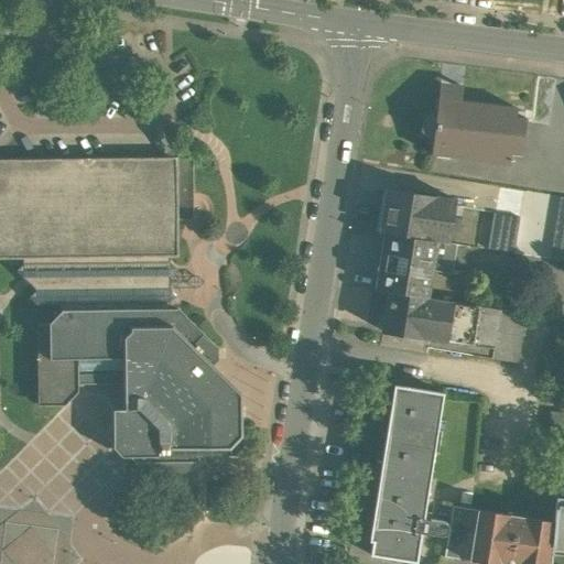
[(516,107),(437,97),(435,115),(433,115),(423,117),(421,131),(431,137),(433,138),(431,153),(452,155),(453,145),(521,154),(525,119),(514,118),(516,107)]
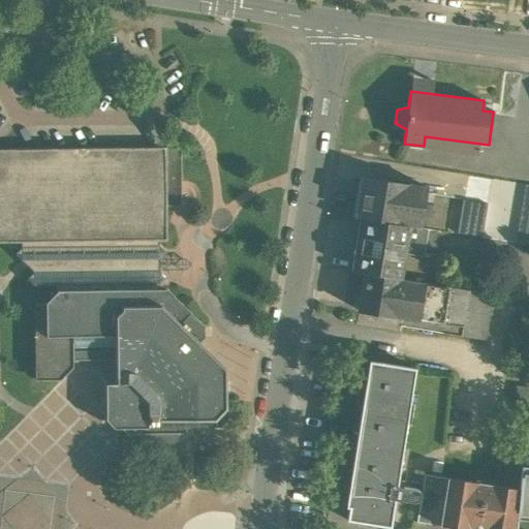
[(183,130),(166,130),(166,148),(166,207),(183,207),(183,130)]
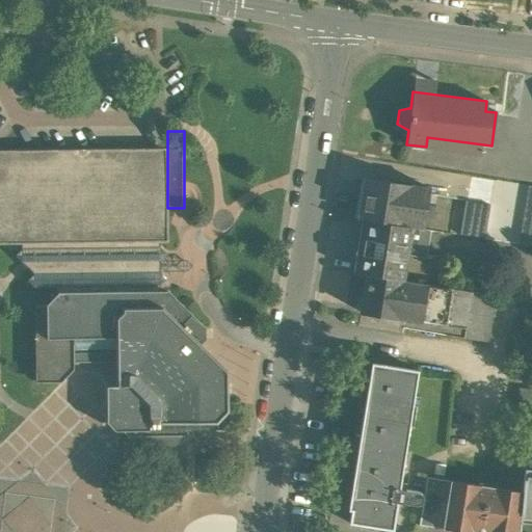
[(167,208),(167,149),(0,150),(0,242),(161,241),(167,241),(167,208)]
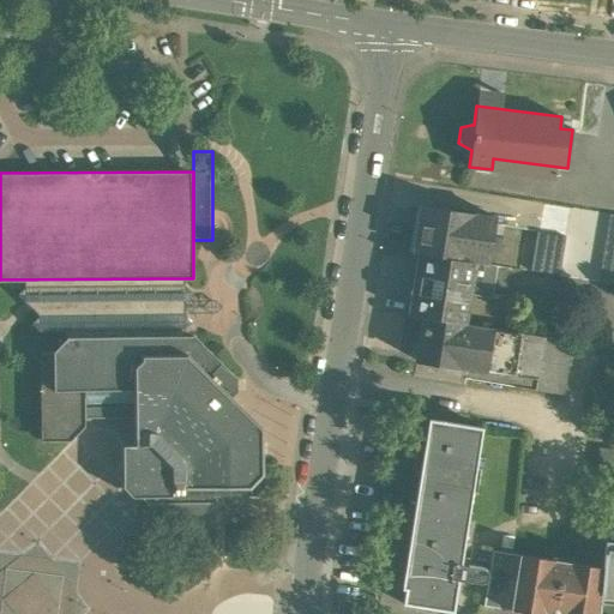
[(570,208),(543,203),(539,230),(566,235),(570,208)]
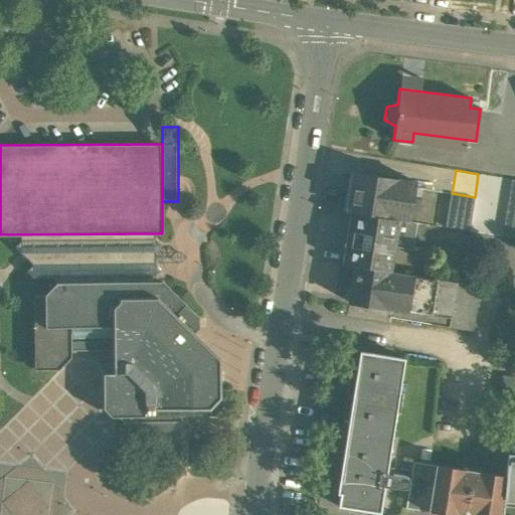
[(415,182),(353,172),(348,212),(354,213),(409,221),(415,182)]
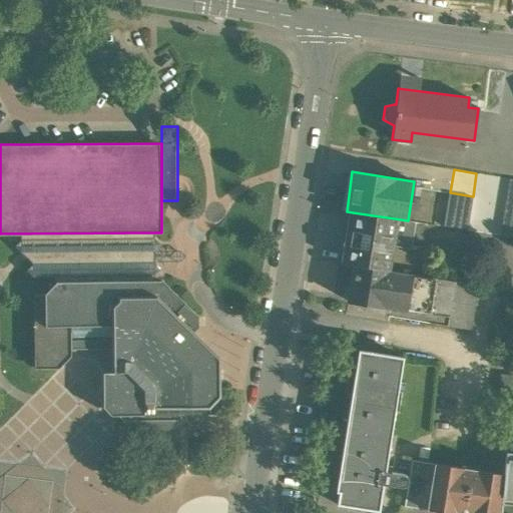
[(408,220),(353,212),(345,264),(352,265),(388,271),(392,242),(407,244),(410,221),(408,220)]
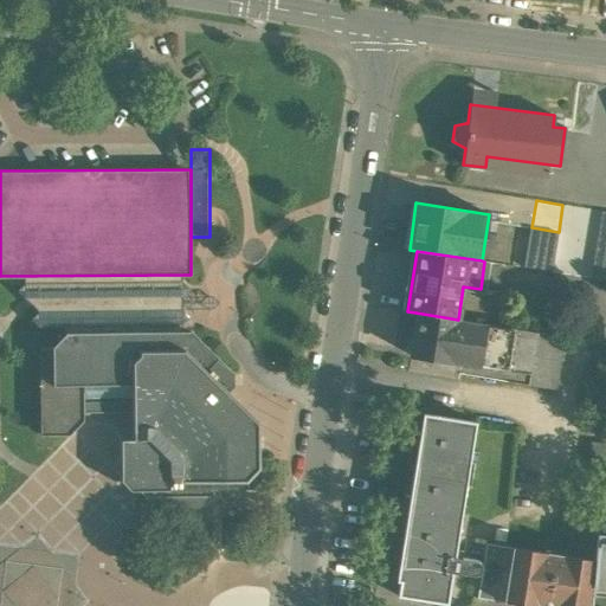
[(184,275),(25,277),(25,283),(17,291),(37,311),(30,318),(39,328),(62,328),(66,335),(68,334),(184,333),(184,275)]
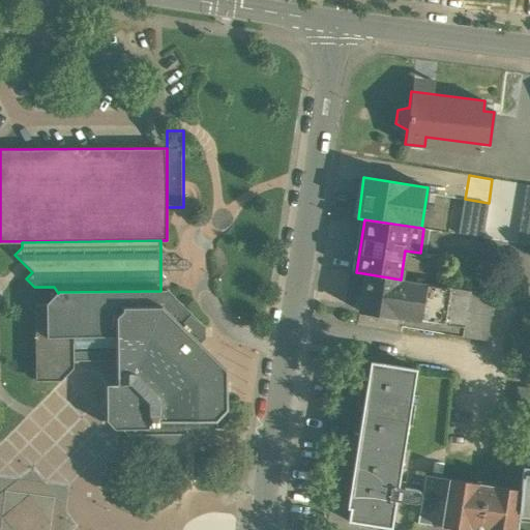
[(401,280),(363,273),(358,311),(444,324),(450,287),(401,280)]
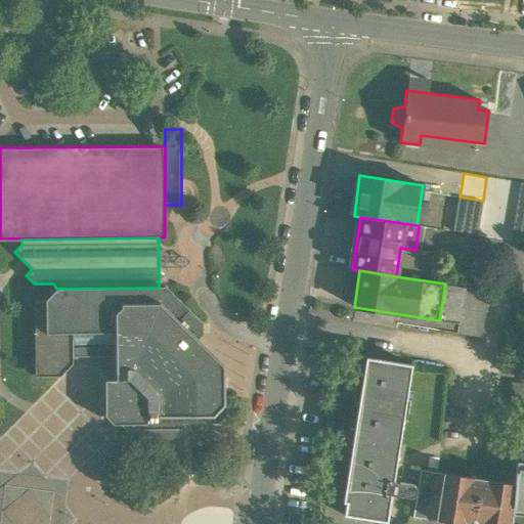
[(465,288),(445,284),(439,320),(459,323),(465,288)]
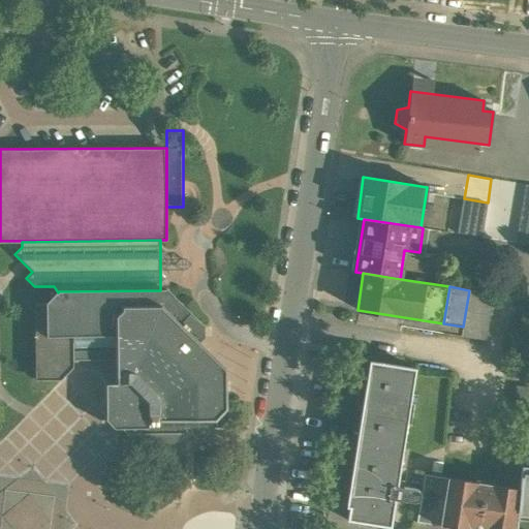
[(205,325),(167,290),(160,290),(59,291),(58,292),(48,304),(35,304),(36,380),(62,380),(74,368),(74,360),(117,360),(117,383),(107,383),(107,409),(111,409),(111,418),(148,455),(186,455),(186,433),(181,433),(181,428),(219,427),(229,416),(229,395),(226,395),(226,369),(198,341),(205,336),(205,325)]
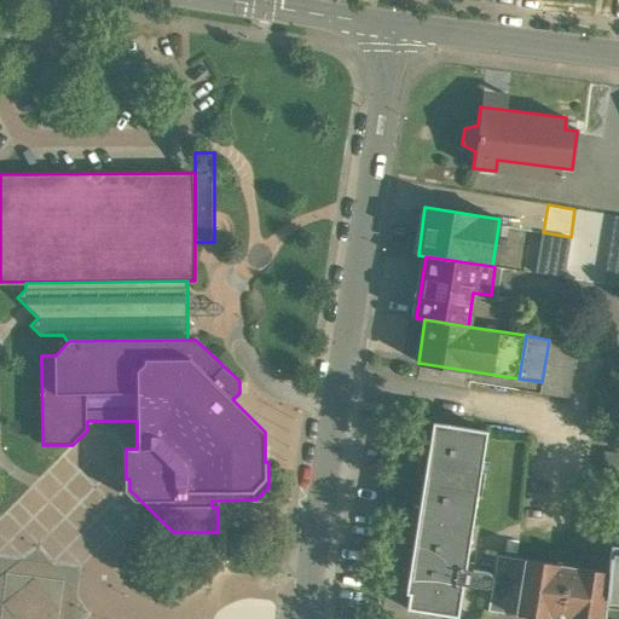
[(576,343),(549,340),(542,382),(541,395),(567,399),(576,343)]
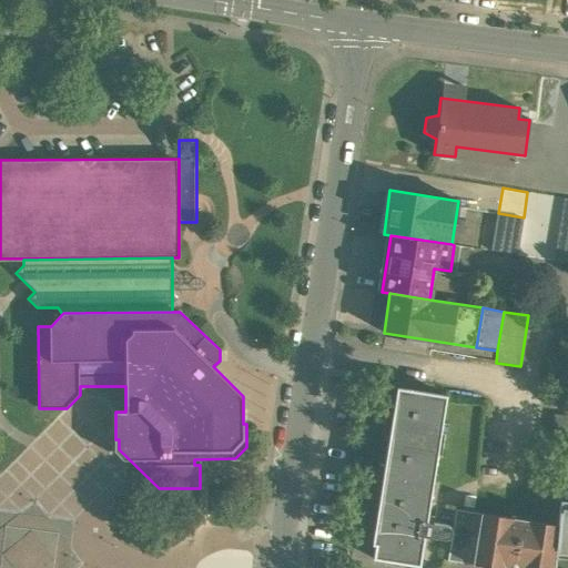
[(446,396),(398,388),(374,544),(375,544),(373,558),(419,566),(424,537),(444,540),(447,538),(449,536),(450,534),(450,530),(448,527),(446,525),(426,521),(446,396)]
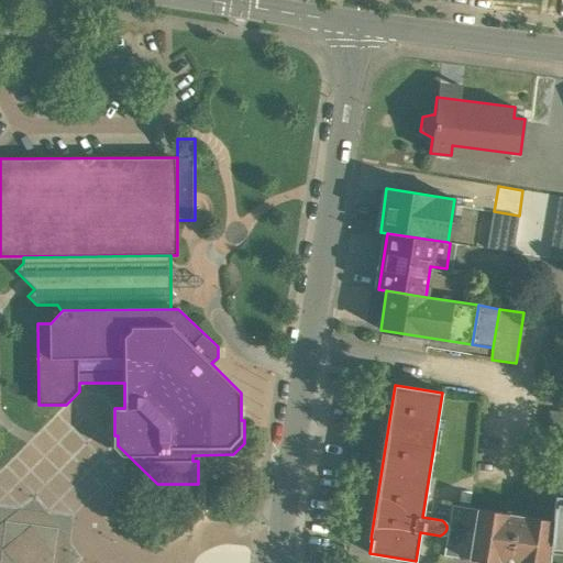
[(562,498),(555,497),(550,552),(550,554),(562,555),(562,498)]
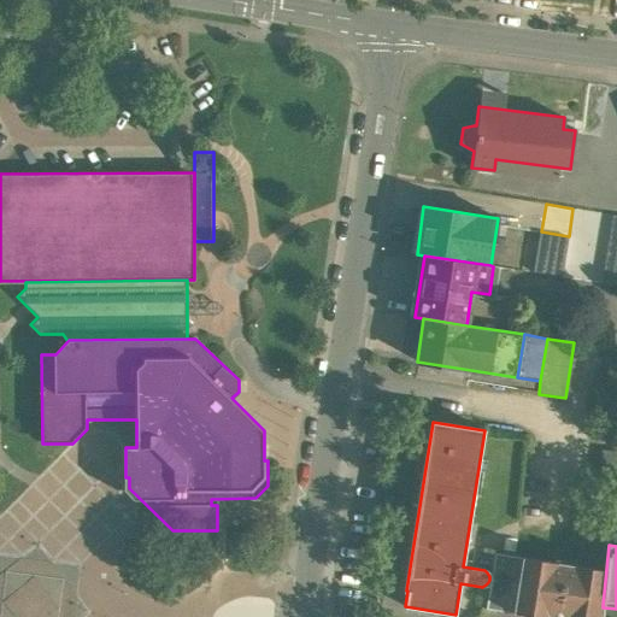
[(606,569),(494,553),(486,611),(534,616),(600,616),(603,607),(603,605),(606,569)]
